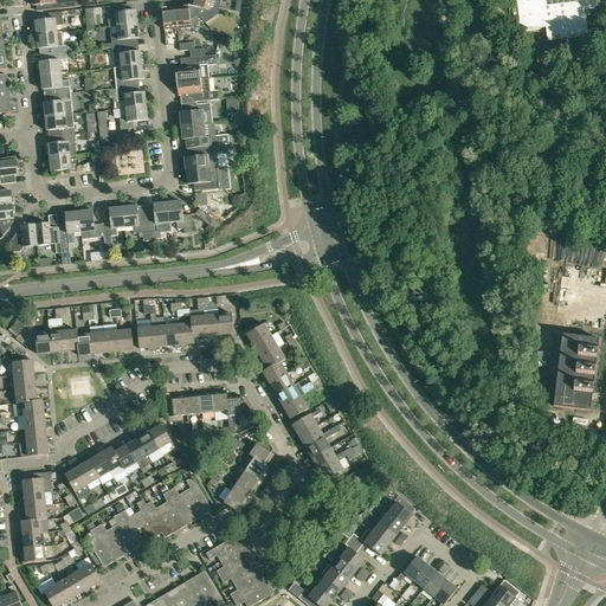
[(71,0),(56,2),(55,0),(32,0),(33,6),(37,6),(37,12),(76,7),(75,0),(71,0)]
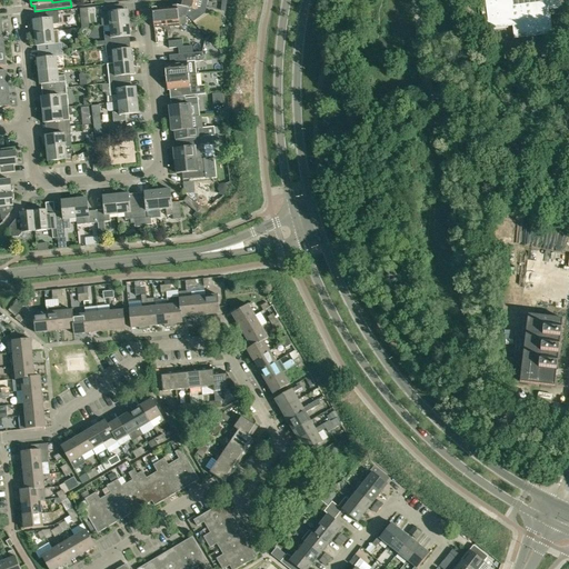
[(178,16),(186,15),(187,8),(200,11),(205,8),(206,0),(178,0),(177,6),(178,16)]
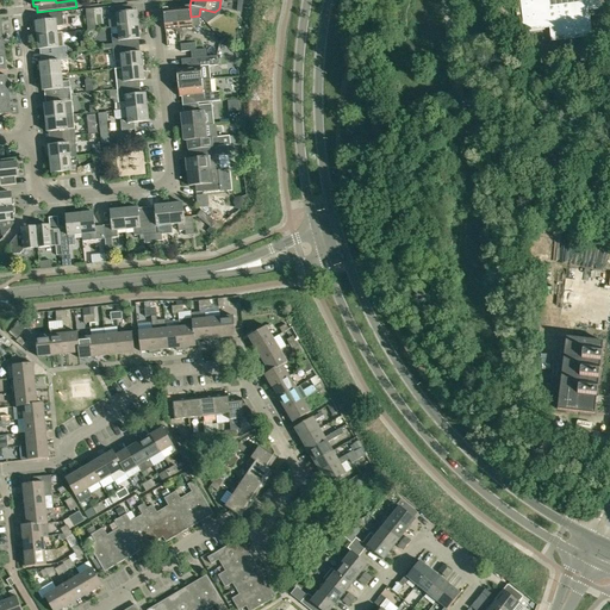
[(520,0),(523,23),(517,23),(518,32),(545,30),(545,29),(549,27),(552,42),(592,36),(590,17),(589,17),(587,11),(603,8),(601,0),(520,0)]
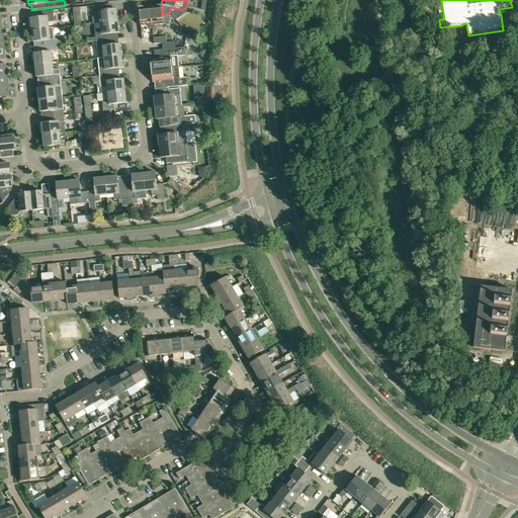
[(116,9),(115,9),(104,11),(103,5),(92,6),(94,23),(100,23),(117,21),(116,9)]
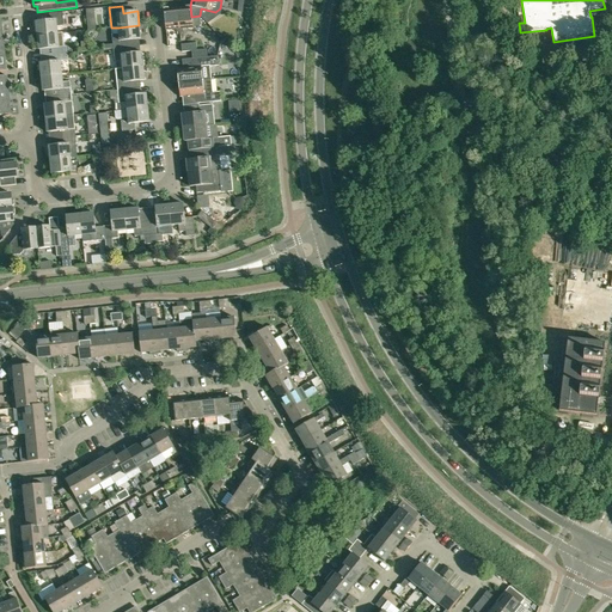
[(193,28),(193,25),(200,25),(200,16),(191,17),(190,6),(177,7),(179,32),(183,32),(183,29),(193,28)]
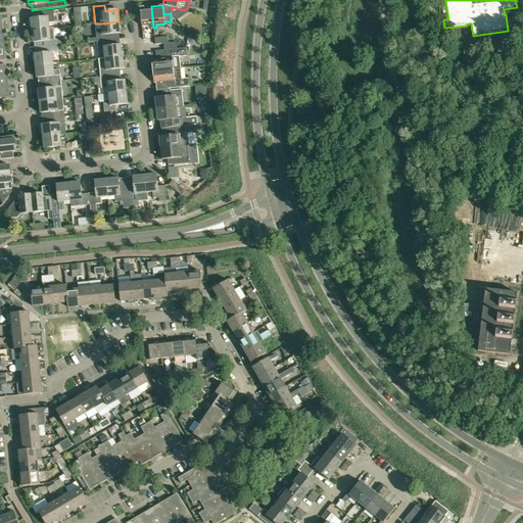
[(140,7),(142,26),(150,25),(151,28),(153,28),(151,6),(140,7)]
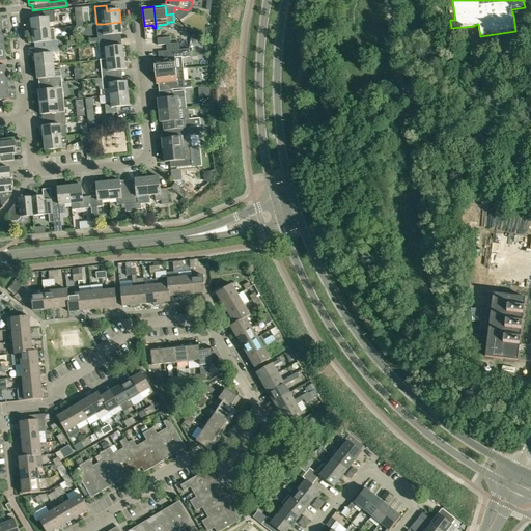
[(54,10),(43,11),(44,18),(31,19),(32,31),(50,29),(50,23),(56,22),(54,10)]
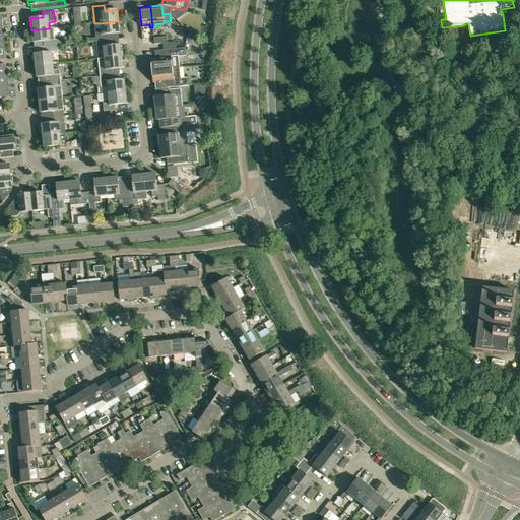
[(94,29),(96,42),(108,40),(107,35),(119,33),(118,21),(101,23),(101,29),(94,29)]
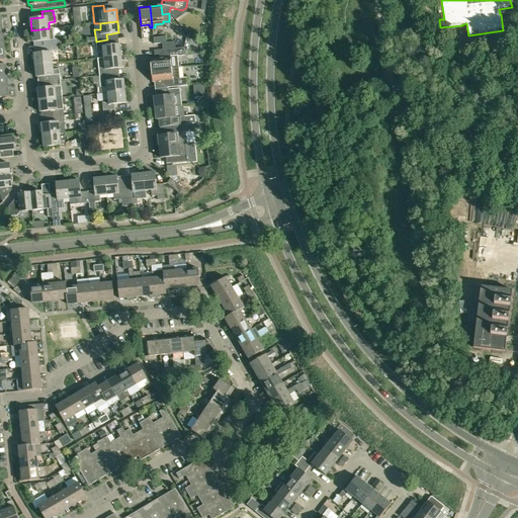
[(45,40),(46,47),(57,46),(56,39),(50,39),(49,28),(31,30),(32,41),(45,40)]
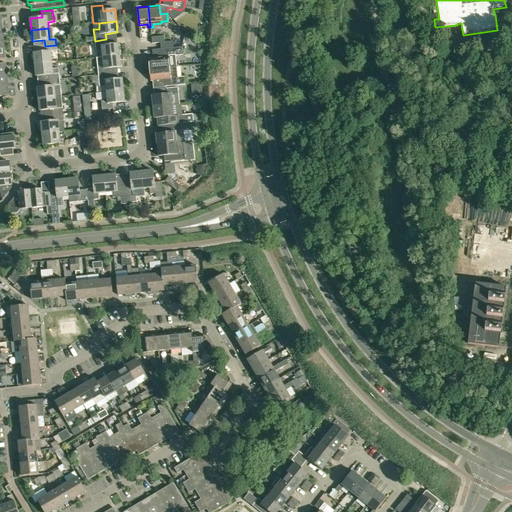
[(102,50),(102,57),(120,55),(119,44),(107,45),(106,39),(95,41),(96,51),(102,50)]
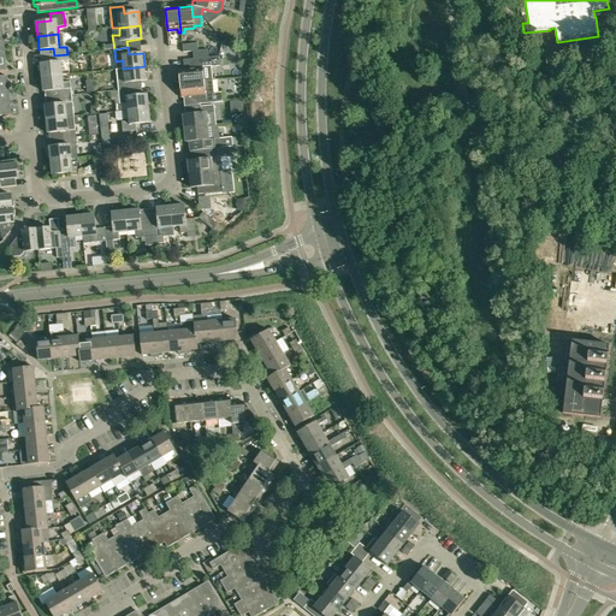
[(40,64),(41,77),(63,75),(61,61),(69,60),(67,54),(54,55),(54,63),(40,64)]
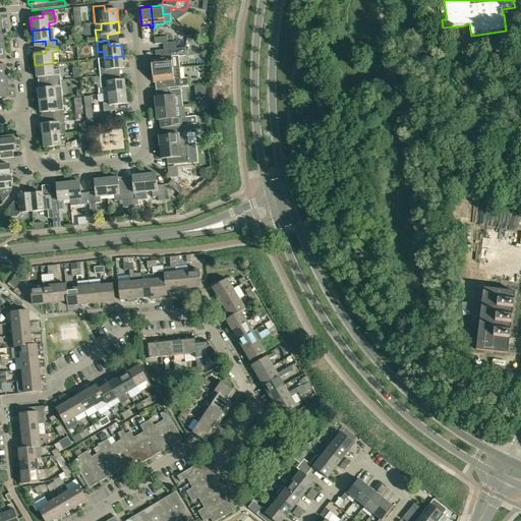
[(151,58),(152,70),(173,68),(171,57),(186,56),(185,48),(176,49),(164,50),(165,57),(152,59),(152,58),(151,58)]
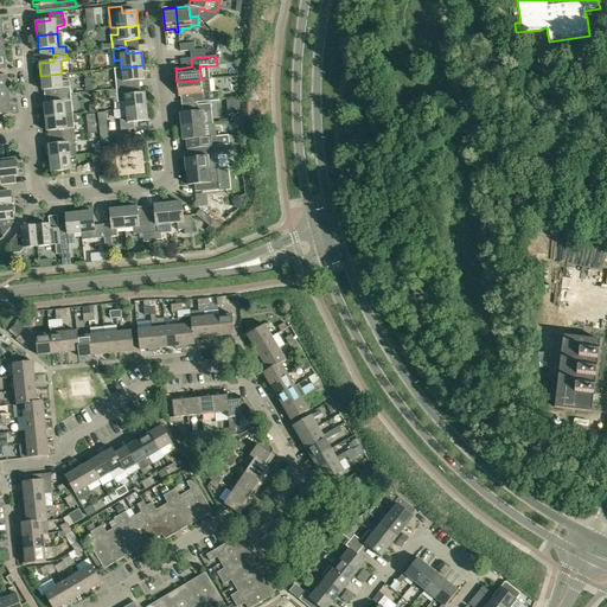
[(116,89),(131,88),(129,81),(144,80),(142,65),(121,68),(115,69),(116,89)]
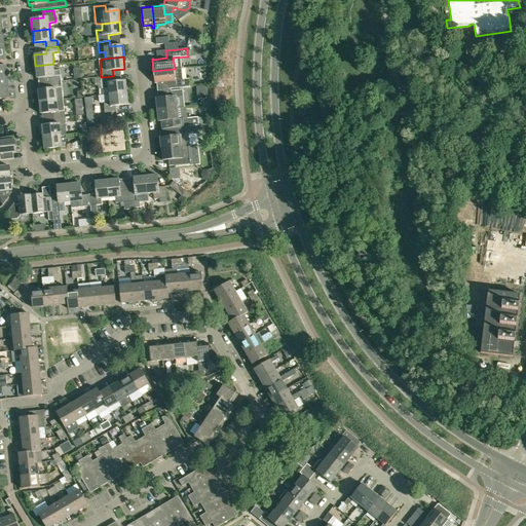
[(62,81),(61,75),(60,70),(54,70),(53,64),(35,66),(37,78),(49,77),(49,82),(62,81)]
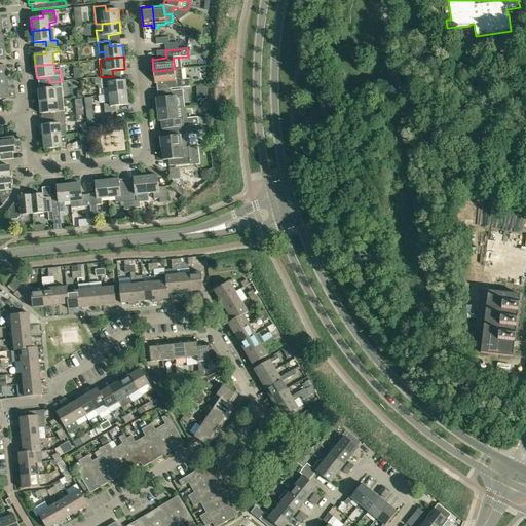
[(182,68),(175,69),(153,71),(155,83),(168,81),(168,89),(190,87),(189,79),(183,79),(182,68)]
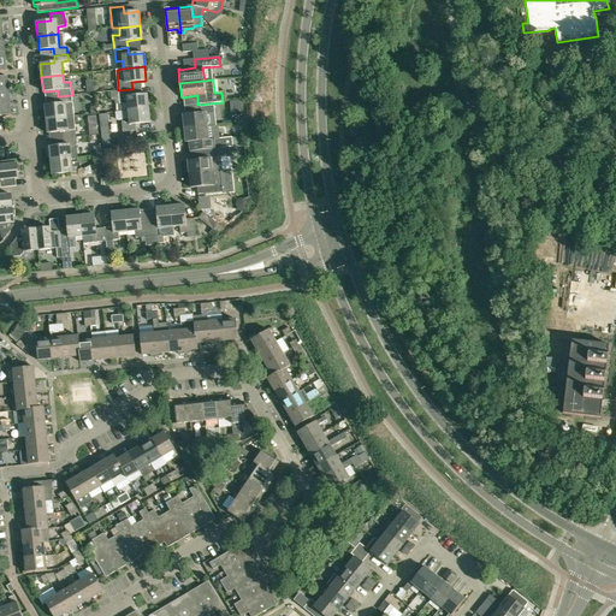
[(120,111),(128,111),(149,108),(147,94),(132,96),(132,89),(118,90),(111,92),(112,100),(116,100),(116,105),(120,105),(120,111)]
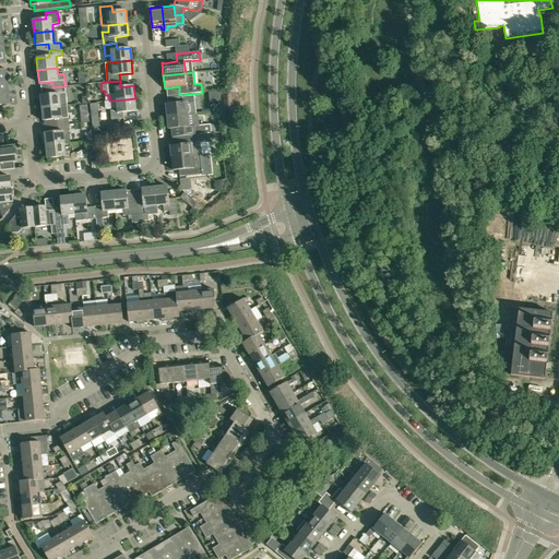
[(0,94),(9,93),(8,82),(0,82),(0,94)]
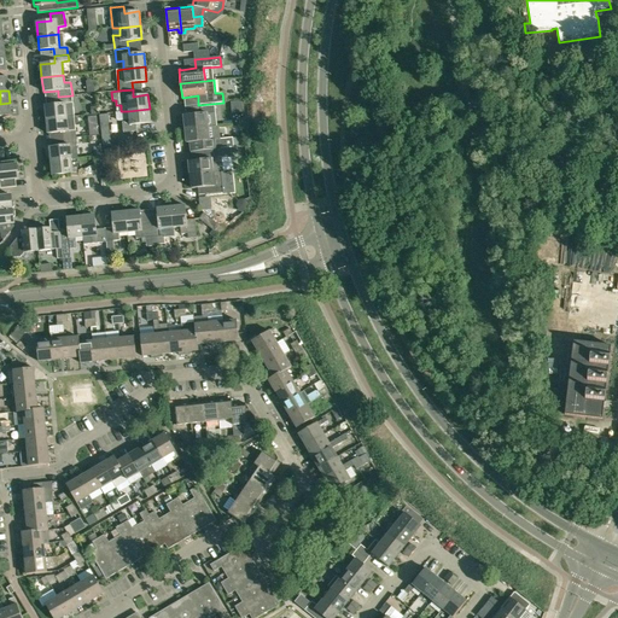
[(46,120),(68,117),(75,117),(73,95),(58,97),(59,104),(45,105),(46,120)]
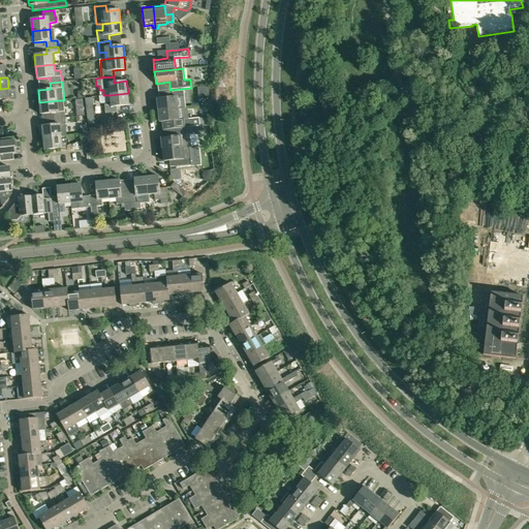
[(0,100),(10,99),(8,88),(0,89),(0,100)]
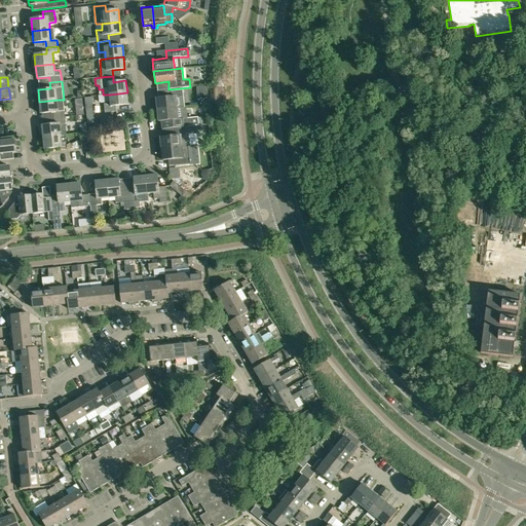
[(178,108),(185,107),(183,89),(170,91),(171,97),(156,99),(157,110),(178,108)]
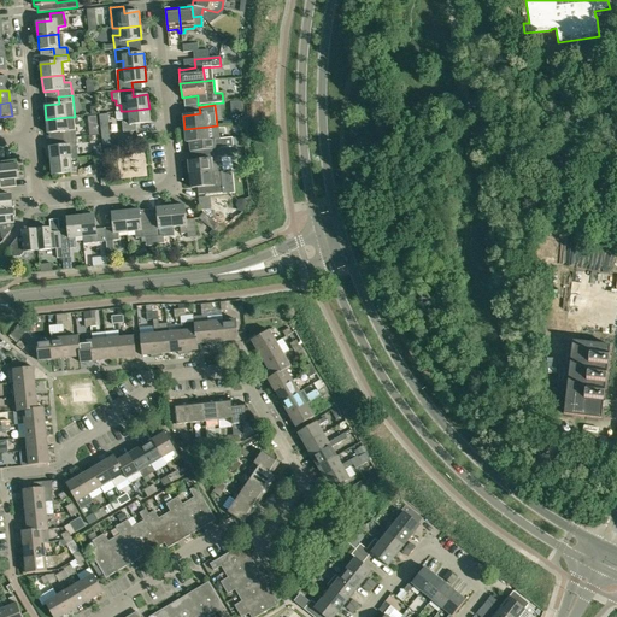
[(151,123),(150,109),(128,111),(121,111),(121,112),(116,112),(116,119),(122,118),(123,133),(136,131),(136,124),(151,123)]
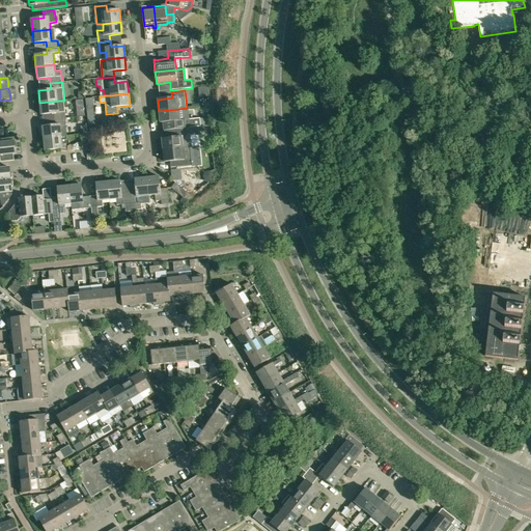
[(58,108),(58,101),(39,103),(40,115),(53,113),(54,119),(65,118),(64,108),(58,108)]
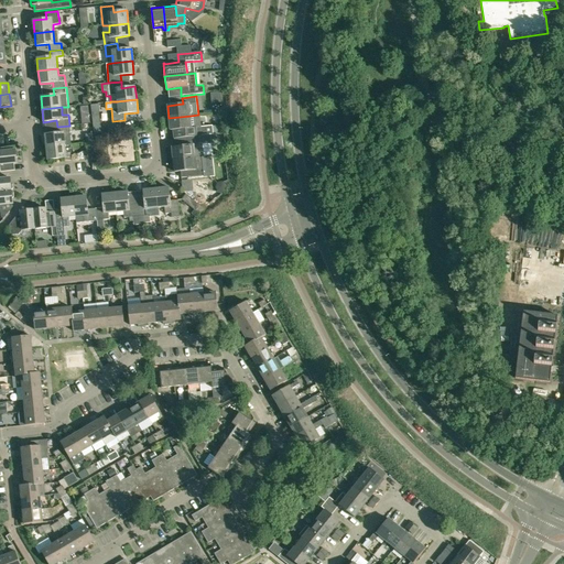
[(198,115),(191,116),(169,118),(171,130),(174,130),(174,138),(186,137),(202,136),(214,134),(213,126),(199,127),(198,115)]
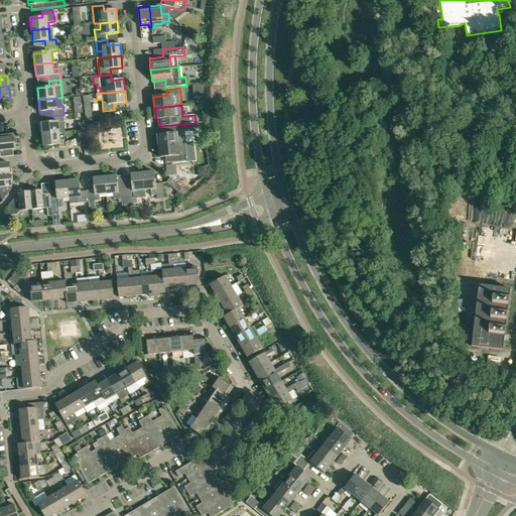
[(93,122),(92,114),(85,115),(86,123),(93,122)]
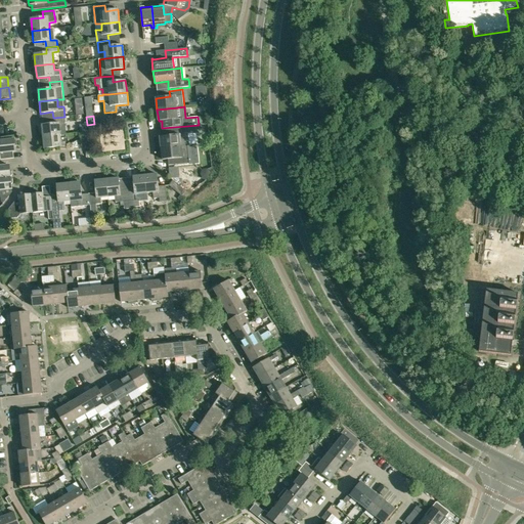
[(42,125),(43,137),(60,135),(59,128),(60,127),(64,123),(66,123),(64,117),(53,118),(54,124),(42,125)]
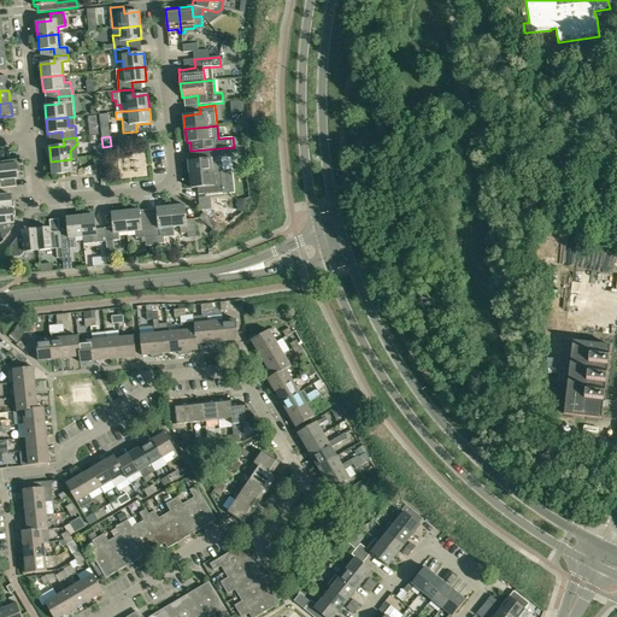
[(189,175),(212,172),(223,171),(222,158),(221,148),(204,150),(205,159),(188,162),(189,175)]
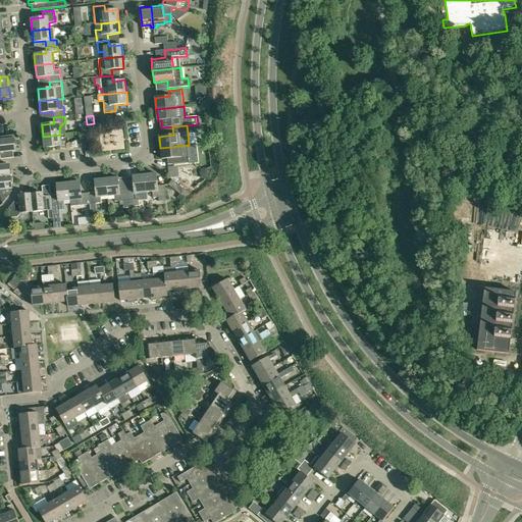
[(81,144),(88,143),(86,132),(80,133),(81,140),(75,140),(76,147),(82,147),(81,144)]
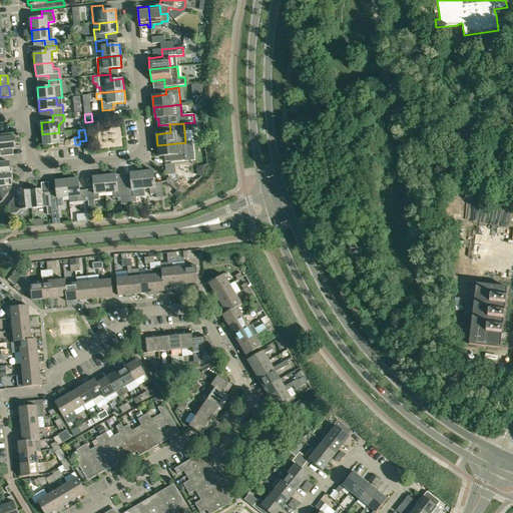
[(59,132),(42,134),(43,145),(58,143),(59,146),(65,145),(64,138),(60,138),(59,132)]
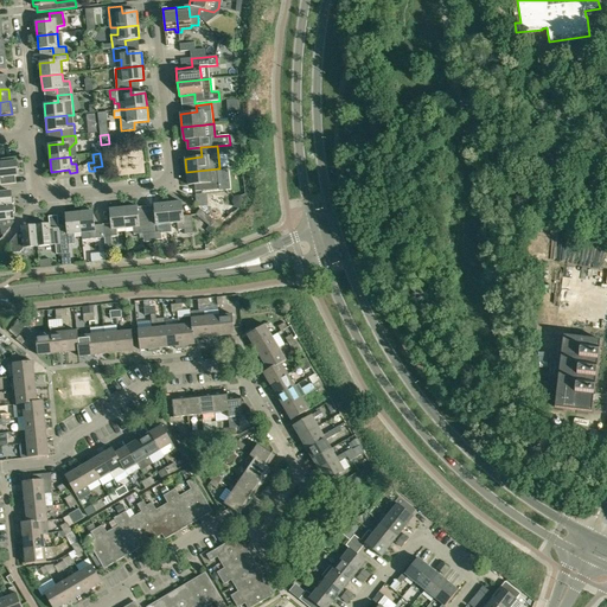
[(17,163),(17,161),(0,163),(0,184),(1,185),(16,184),(16,176),(18,176),(18,171),(19,168),(19,164),(17,163)]
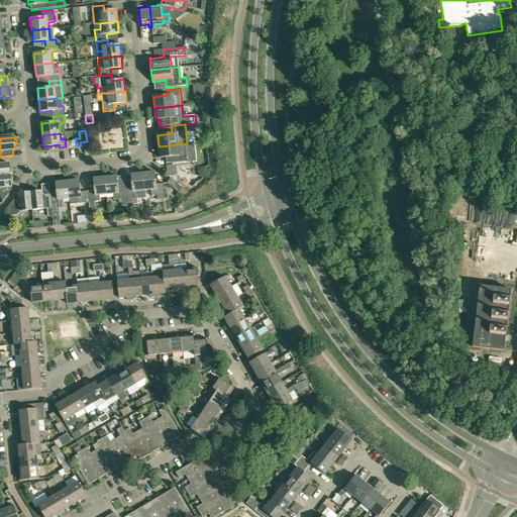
[(187,143),(178,144),(159,146),(161,158),(174,157),(175,163),(187,161),(186,154),(187,143)]
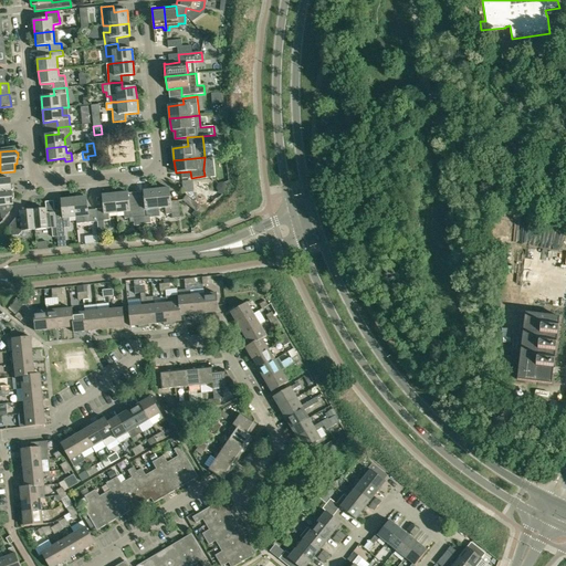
[(0,179),(0,192),(11,191),(11,190),(13,189),(12,185),(11,184),(10,178),(0,179)]
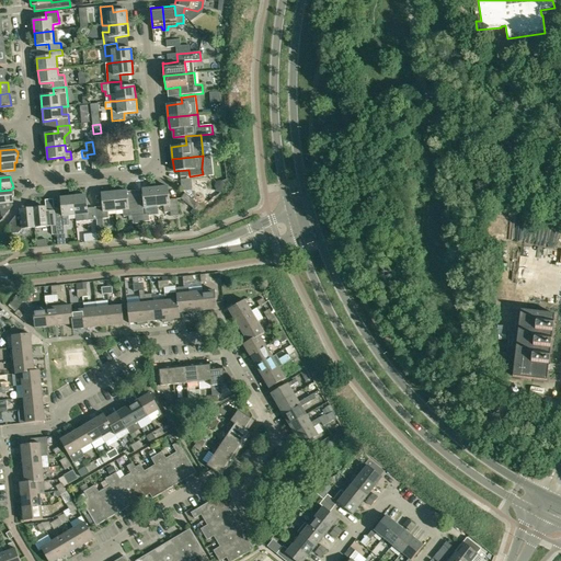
[(168,186),(155,187),(157,207),(163,206),(164,213),(170,212),(171,216),(179,216),(178,198),(169,199),(168,186)]
